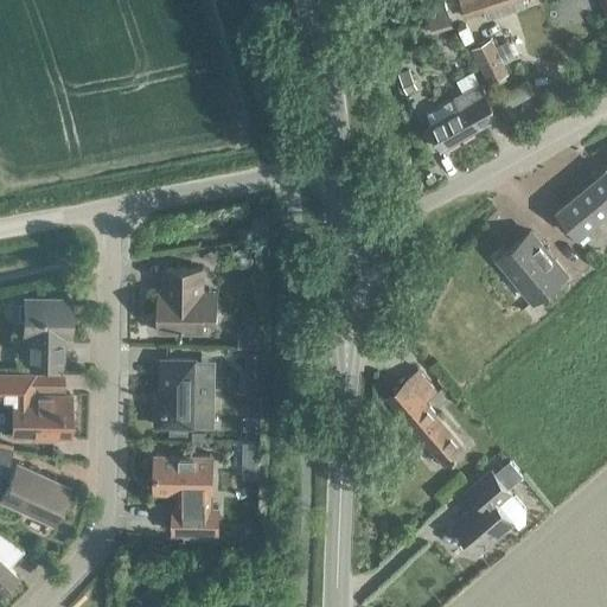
[(474,0),(460,5),(465,19),(521,0),(474,0)]
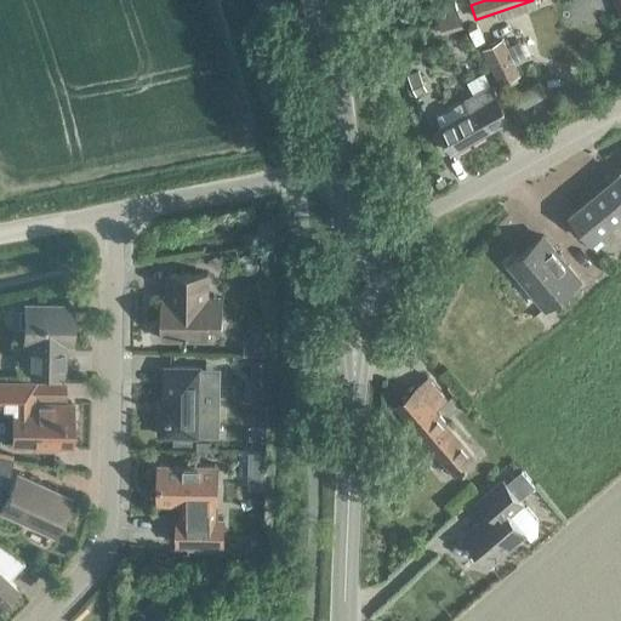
[(502,39),(482,49),(500,85),(520,74),(502,39)]
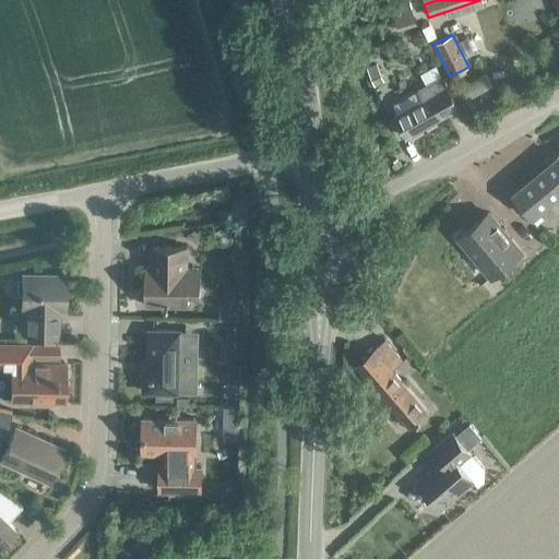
[(367,68),(375,85),(384,81),(377,63),(367,68)]
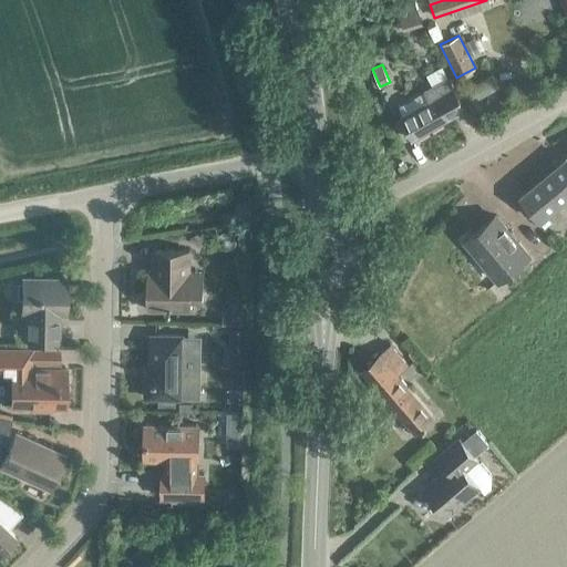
[(399,115),(411,138),(466,109),(449,76),(426,89),(426,90),(400,104),(405,112),(399,115)]
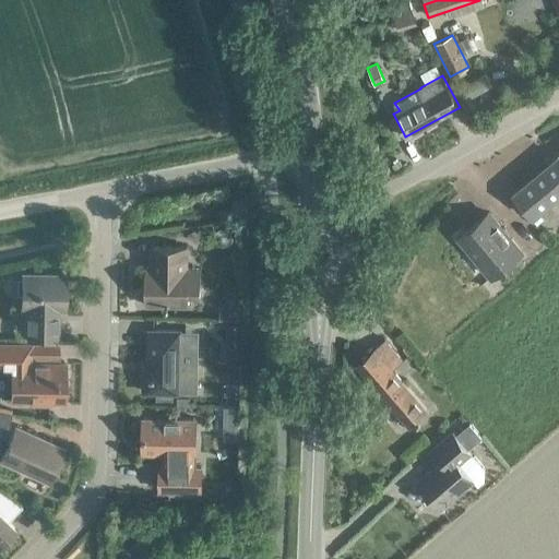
[(533,216),(558,194),(558,153),(512,191),(533,216)]
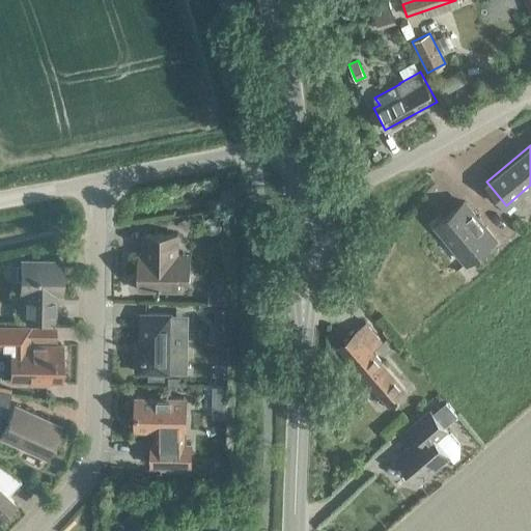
[(495,240),(464,201),(436,225),(467,262),(495,240)]
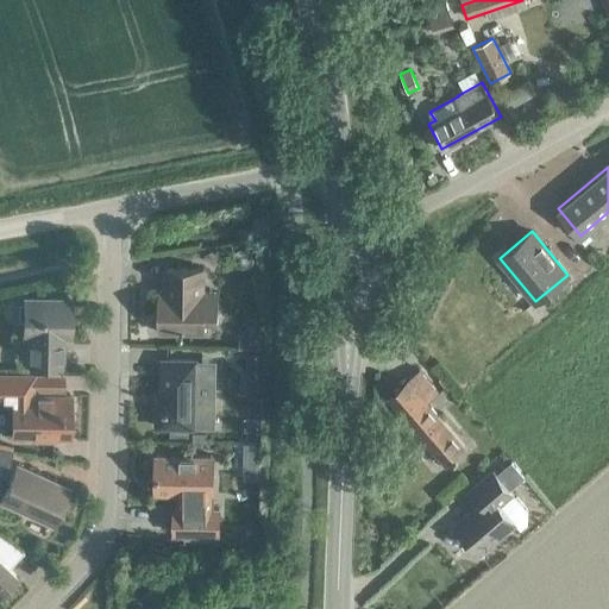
[(202,292),(203,268),(165,267),(165,290),(158,290),(158,331),(206,332),(206,292),(202,292)]
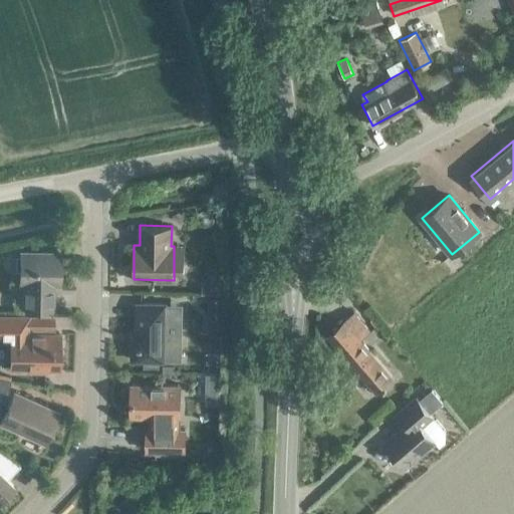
[(59,251),(19,251),(19,283),(23,283),(22,307),(52,308),(53,283),(59,283),(59,251)]
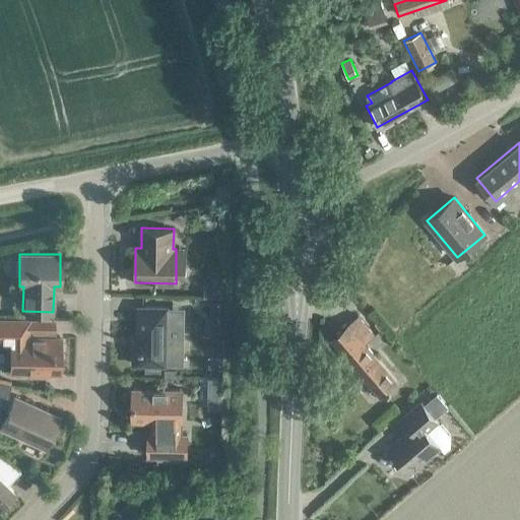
[(204,282),(203,296),(222,297),(222,283),(204,282)]
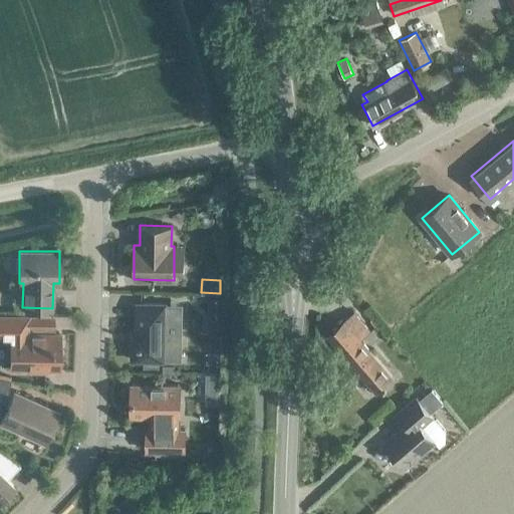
[(222,296),(208,296),(207,332),(221,332),(222,296)]
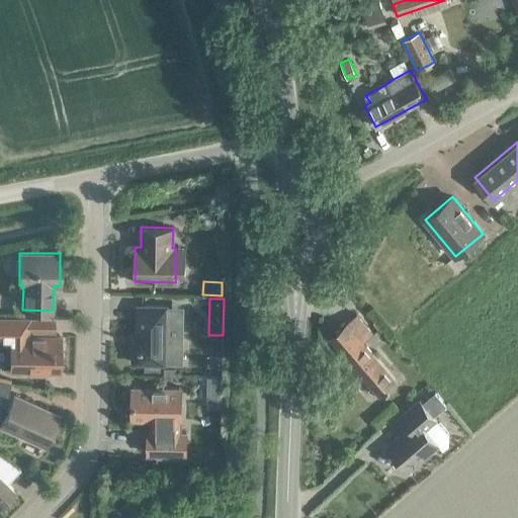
[(167,307),(138,306),(138,344),(134,344),(133,362),(183,363),(183,321),(166,321),(167,307)]
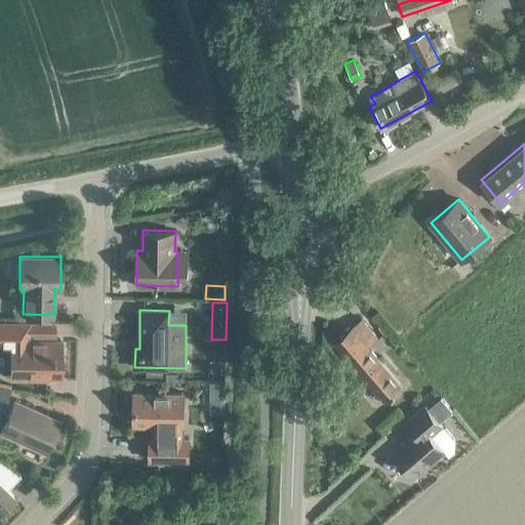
[(386,401),(401,388),(368,349),(379,339),(362,319),(335,341),(386,401)]
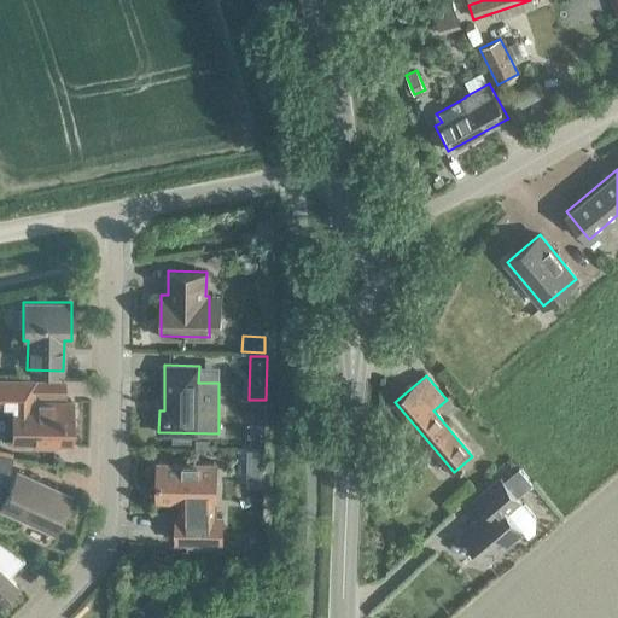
[(12,442),(69,443),(70,400),(34,400),(34,394),(64,394),(64,380),(34,380),(34,379),(0,378),(0,403),(12,403),(12,442)]
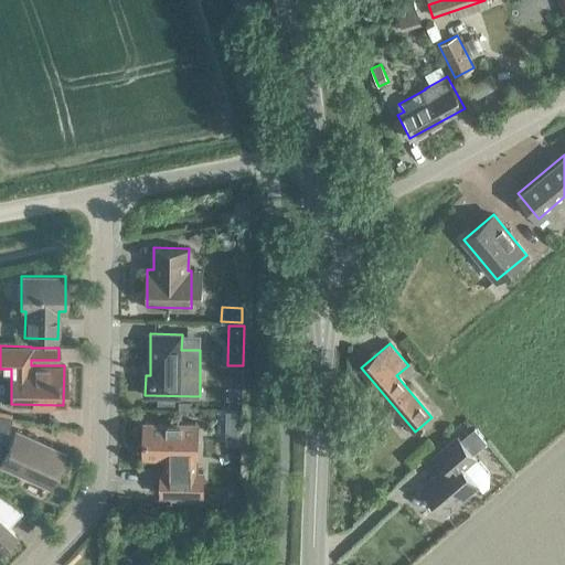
[(0,429),(8,432),(11,417),(0,415),(0,429)]
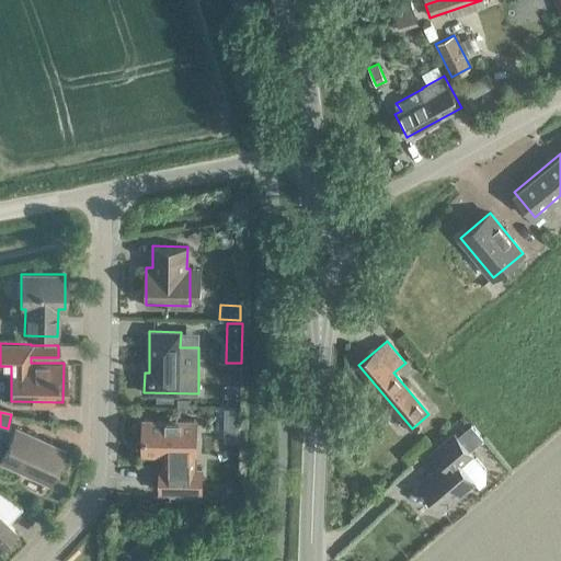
[(196,420),(144,419),(142,454),(162,454),(162,467),(160,467),(160,491),(202,492),(202,468),(195,468),(196,420)]
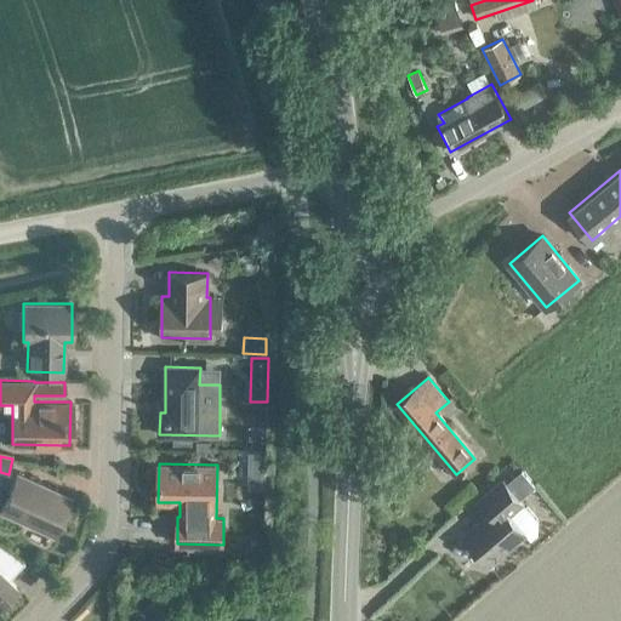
[(52,535),(69,499),(17,474),(0,511),(52,535)]
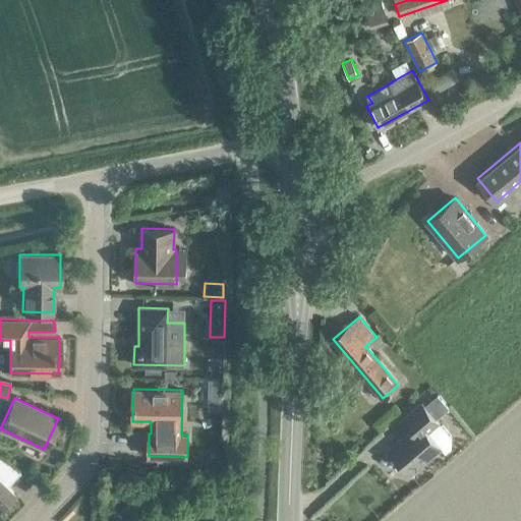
[(412,472),(441,448),(446,453),(452,448),(452,437),(441,423),(442,422),(425,403),(404,421),(412,430),(392,449),(412,472)]
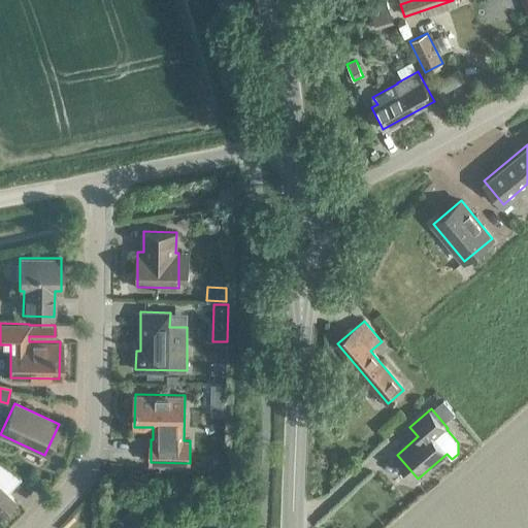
[(0,514),(14,500),(6,492),(20,479),(0,463),(0,514)]
